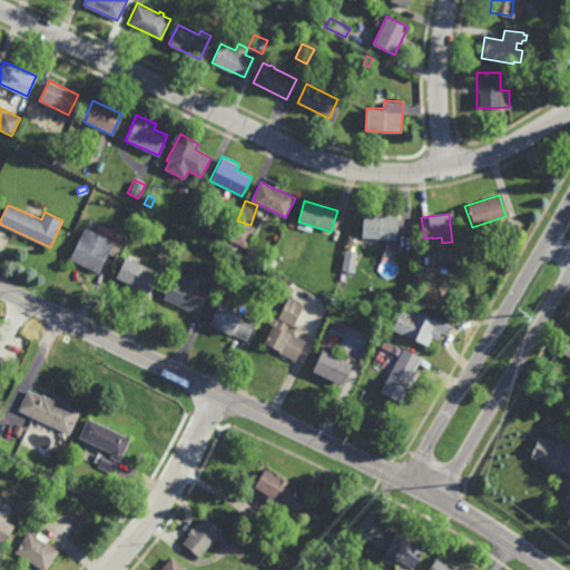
[(397,239),(363,237),(364,215),(399,216),(397,239)]
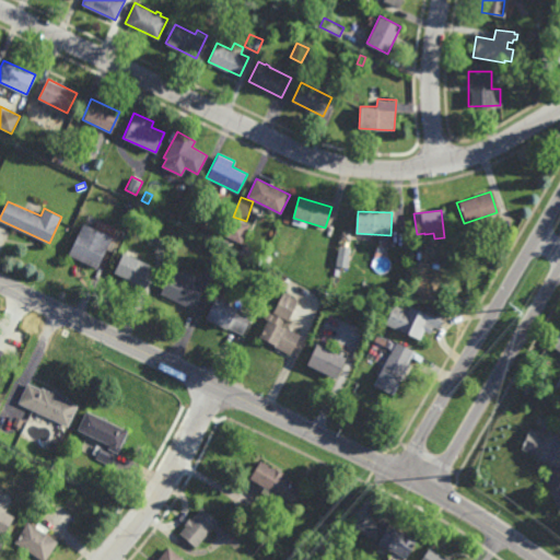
[(241,243),(223,235),(232,218),(248,225),(241,243)]
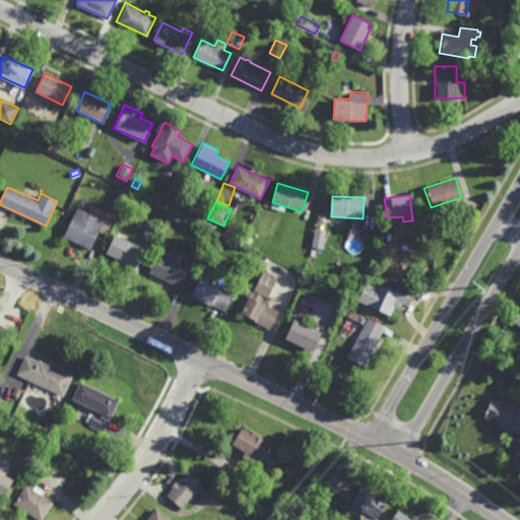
[(441,217),(438,207),(453,202),(456,212),(441,217)]
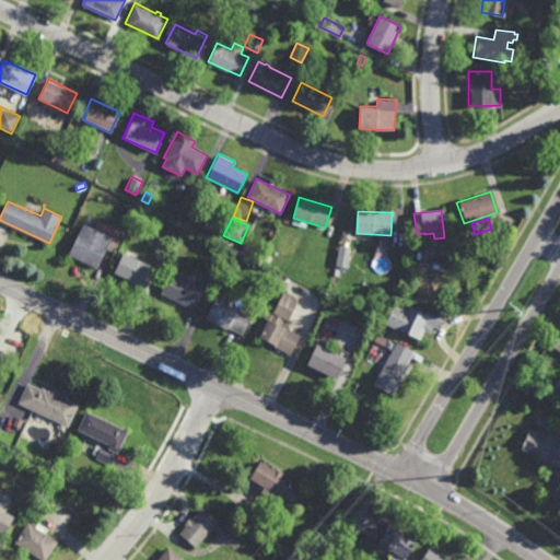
[(94,229),(111,236),(115,228),(97,220),(94,229)]
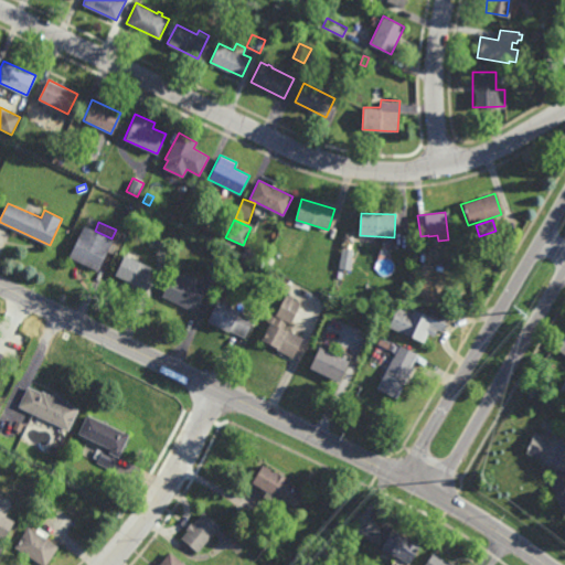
[(204,234),(199,231),(203,222),(209,225),(204,234)]
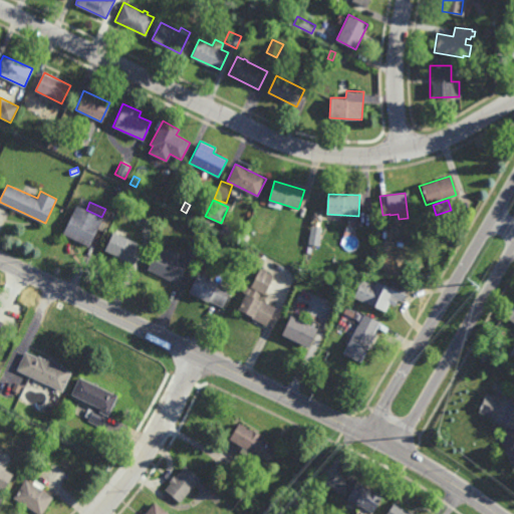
[(87,247),(62,234),(76,205),(101,218),(87,247)]
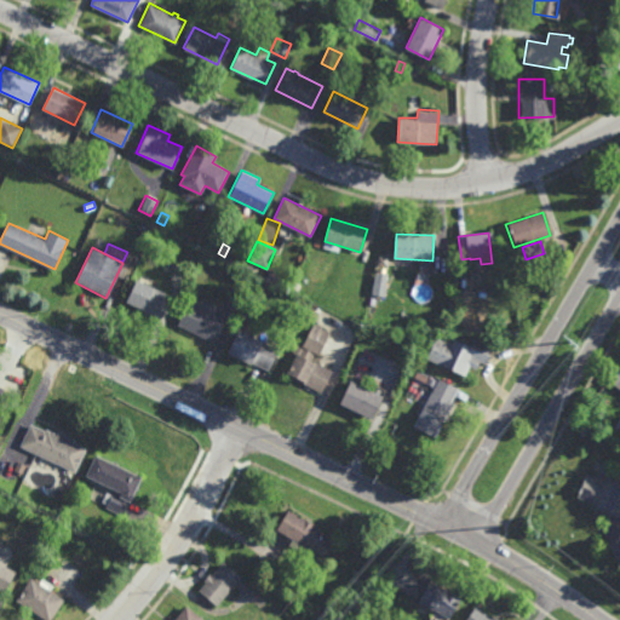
[(435,271),(451,269),(448,251),(432,254),(435,271)]
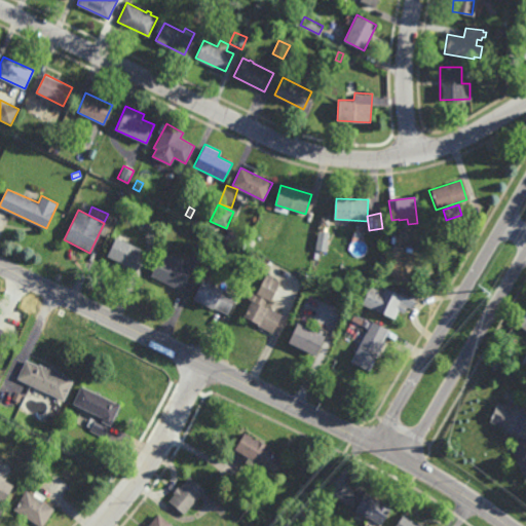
[(317,226),(310,225),(312,215),(318,216),(317,226)]
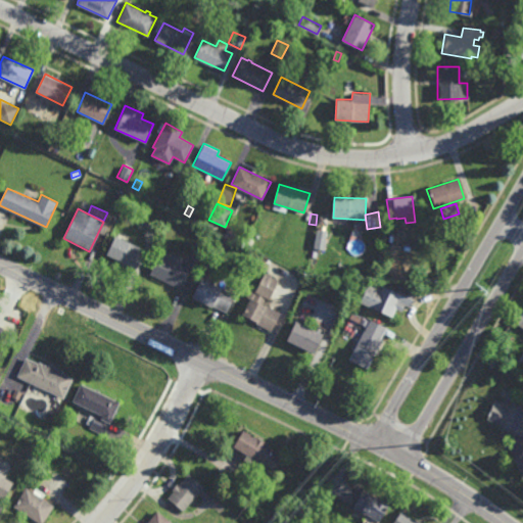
[(324,250),(314,248),(317,230),(327,232),(324,250)]
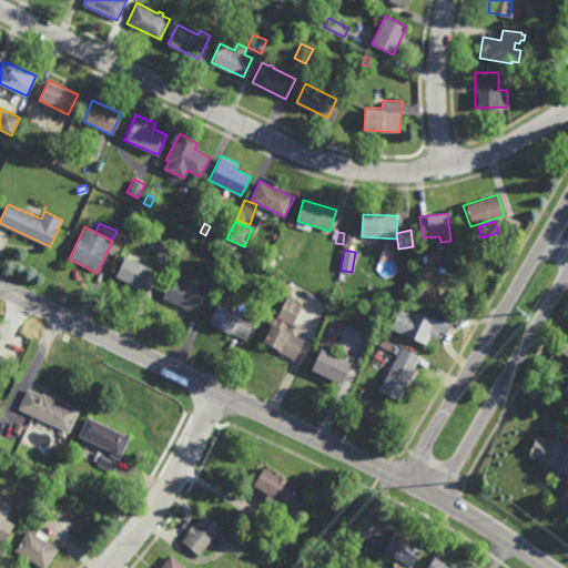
[(146,292),(115,276),(124,256),(156,271),(146,292)]
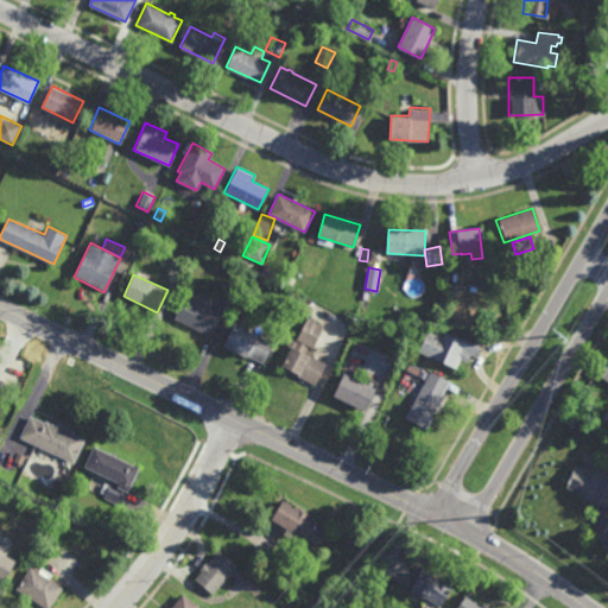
[(234,308),(219,301),(226,282),(242,289),(234,308)]
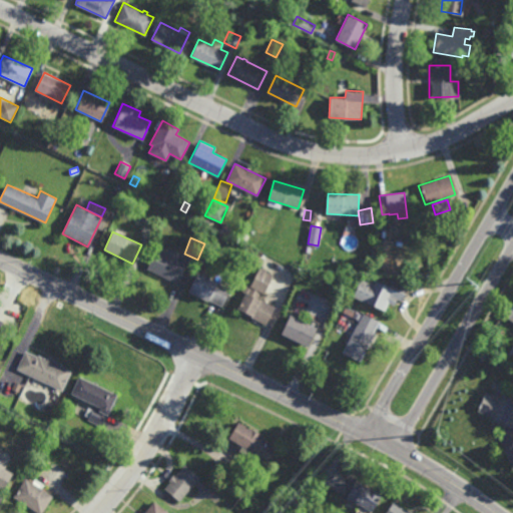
[(186,265),(177,284),(147,269),(156,250),(186,265)]
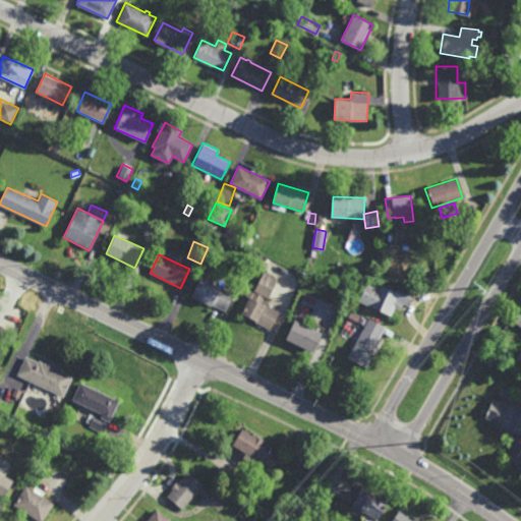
[(268,298),(265,296),(261,303),(265,305),(265,304),(280,312),(270,330),(241,314),(249,298),(245,296),(250,288),(254,290),(265,273),(278,280),(268,298)]
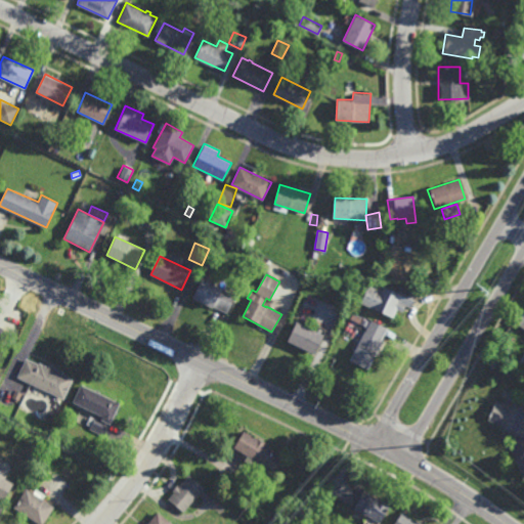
[(221,290),(222,289),(235,295),(227,313),(213,306),(212,308),(191,298),(201,278),(221,290)]
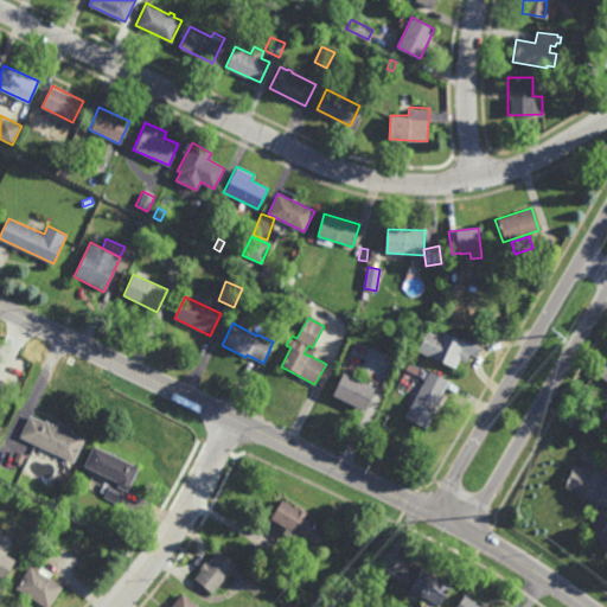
[(440,336),(441,331),(461,340),(464,333),(481,342),(474,356),(471,355),(467,362),(461,359),(457,370),(419,351),(428,331),(440,336)]
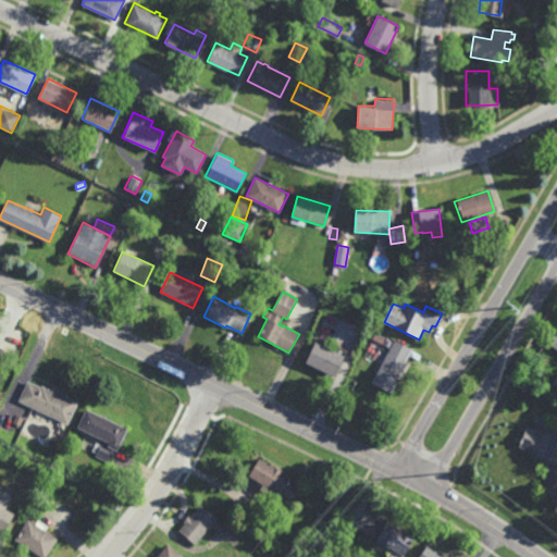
[(556,329),(546,344),(556,349),(556,329)]
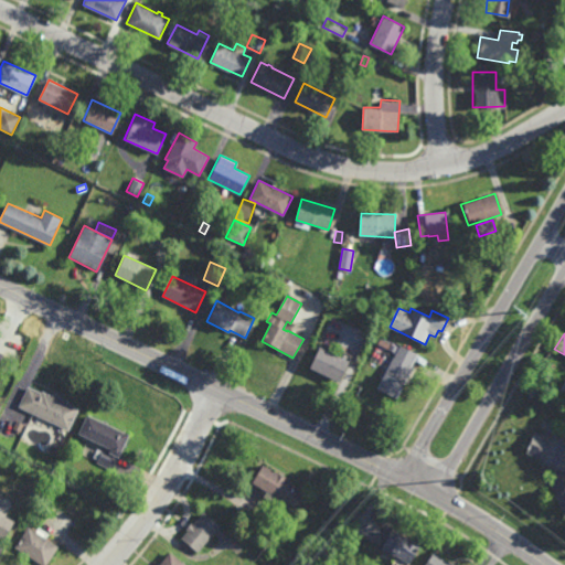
[(395,352),(390,350),(392,343),(398,347),(395,352)]
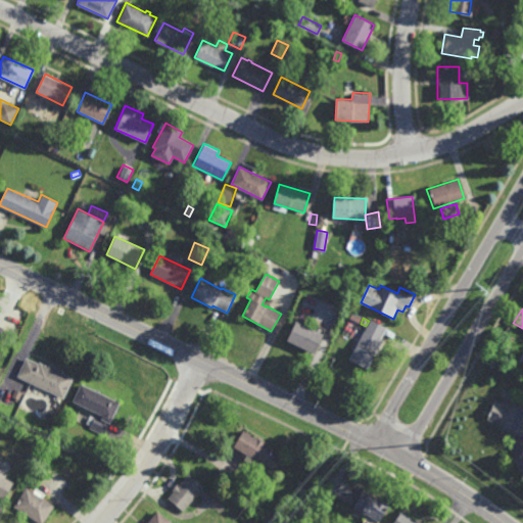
[(368,369),(350,361),(371,320),(387,328),(381,340),(382,340),(368,369)]
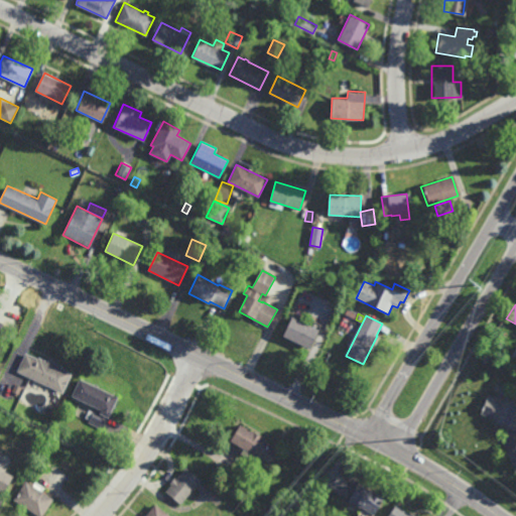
[(319,332),(309,351),(282,337),(292,317),(319,332)]
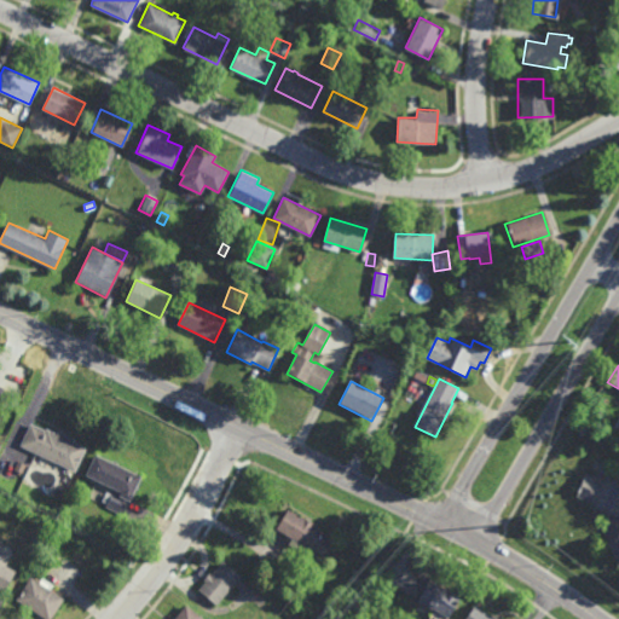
[(45,431),(46,428),(57,434),(58,432),(74,439),(73,441),(86,447),(74,472),(21,446),(32,424),(45,431)]
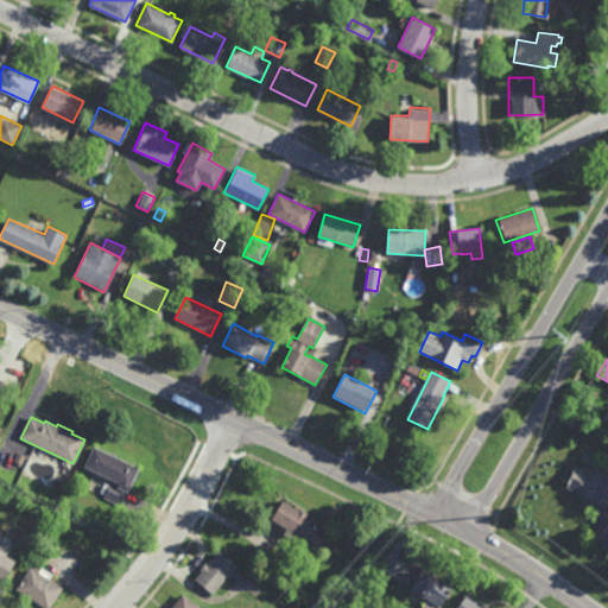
[(138,468),(120,505),(103,496),(111,480),(84,467),(95,447),(138,468)]
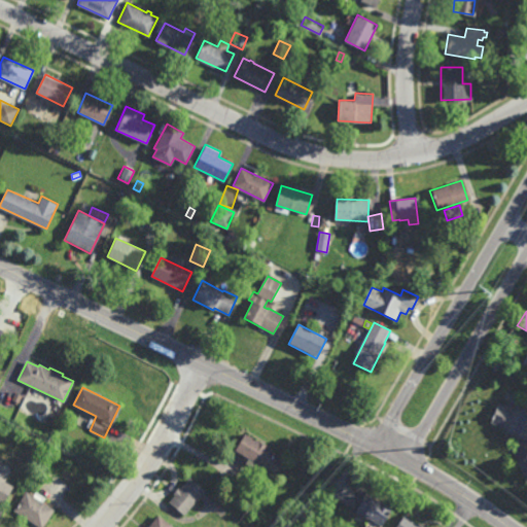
[(504,408),(505,406),(515,410),(517,406),(524,409),(522,415),(526,417),(526,442),(502,431),(503,430),(489,424),(497,405),(504,408)]
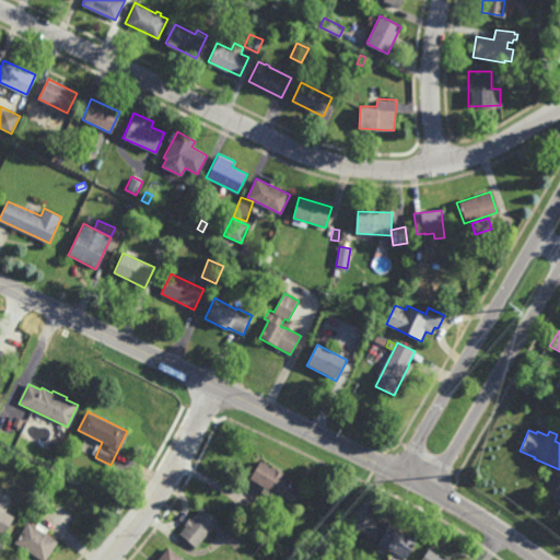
[(292,504),(282,498),(281,499),(249,479),(260,462),(293,481),(290,487),(299,492),(292,504)]
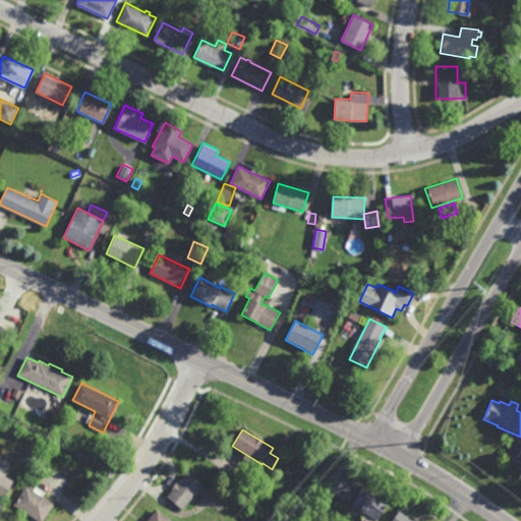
[(51,452),(44,448),(48,442),(54,446),(51,452)]
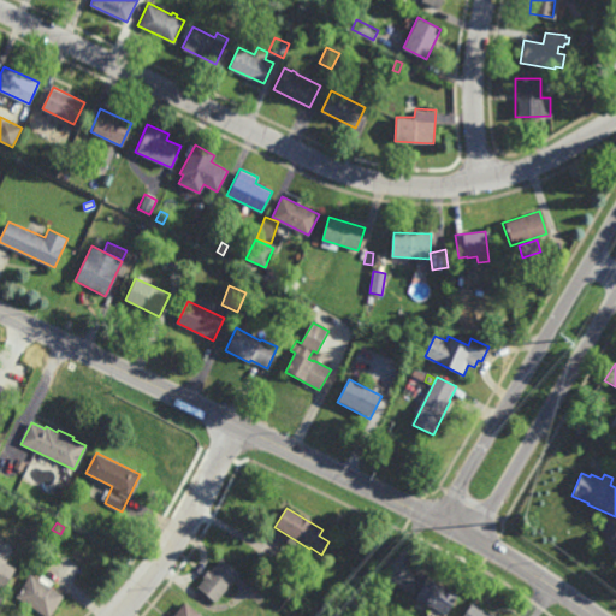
[(42,542),(33,535),(36,529),(46,535),(42,542)]
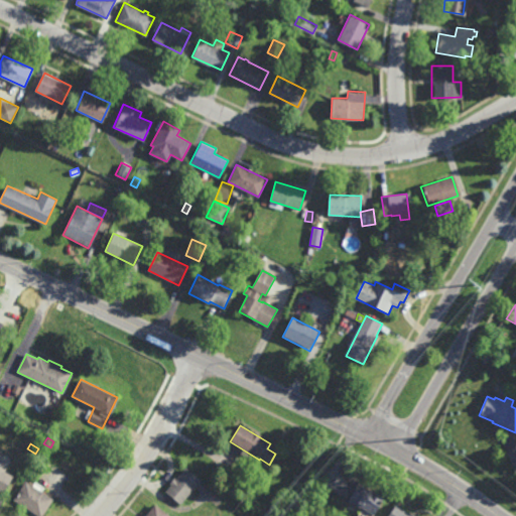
[(0,456),(3,458),(4,457),(8,459),(7,460),(10,462),(5,472),(12,476),(3,493),(0,491),(0,456)]
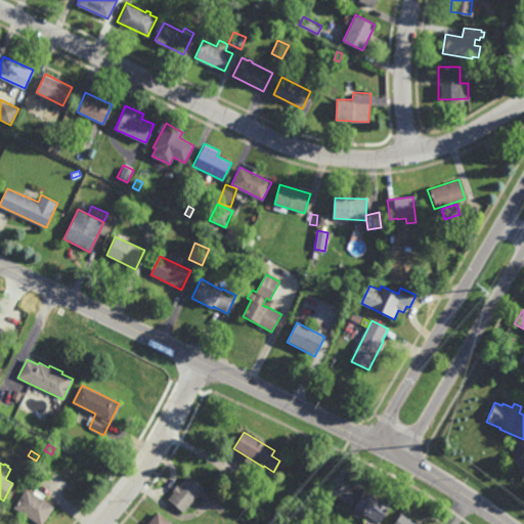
[(204,487),(182,511),(168,497),(174,491),(172,490),(176,485),(178,486),(188,475),(204,487)]
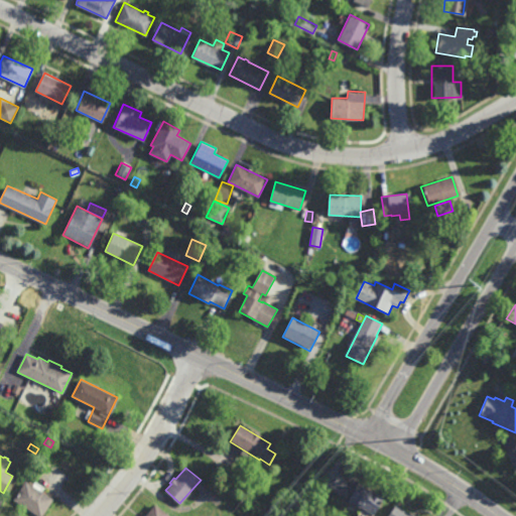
[(40,515),(38,515),(13,499),(25,480),(53,497),(40,515)]
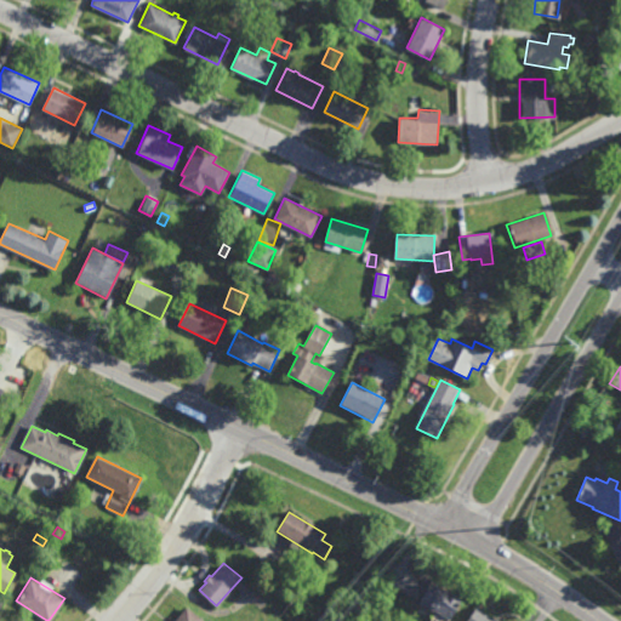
[(450,615),(420,599),(431,580),(460,596),(450,615)]
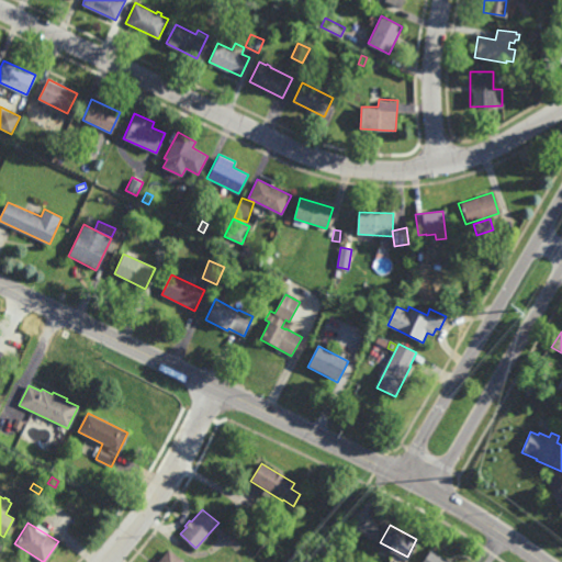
[(276,552),(268,546),(272,540),(280,547),(276,552)]
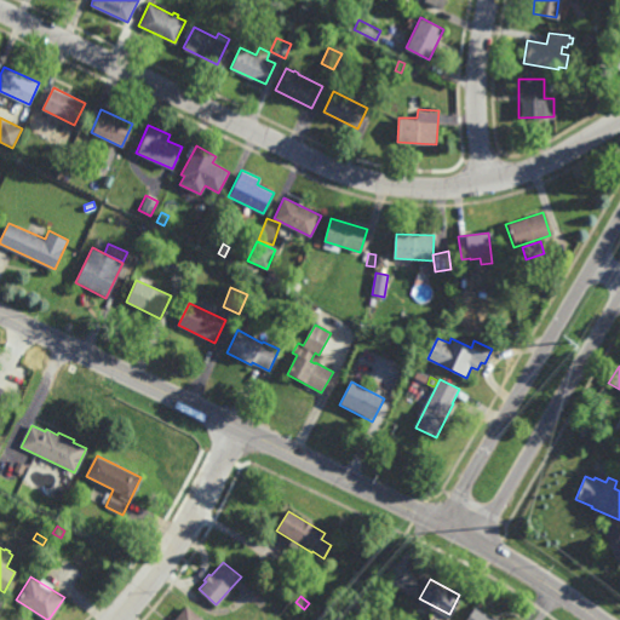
[(459,619),(471,602),(498,619),(459,619)]
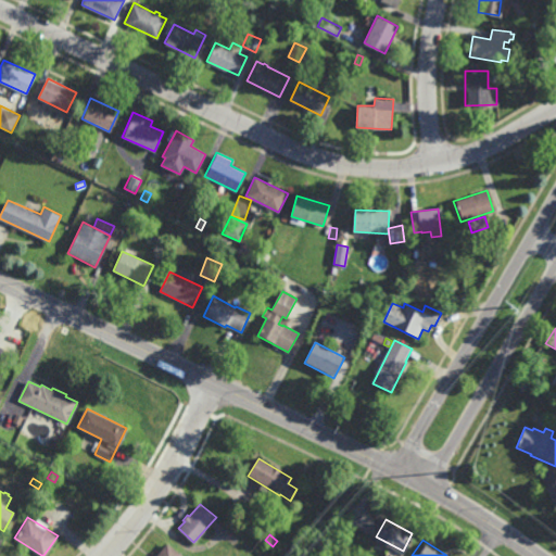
[(180,555),(154,555),(166,542),(182,554),(180,555)]
